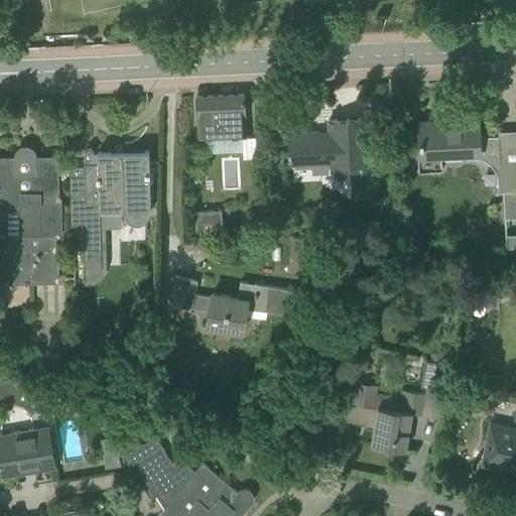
[(246,136),(245,114),(244,94),(197,96),(198,138),(246,136)]
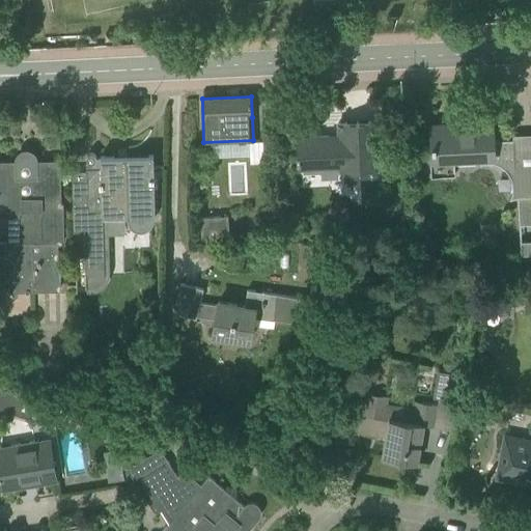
[(530,134),(512,135),(512,139),(492,140),(491,116),(472,117),(472,123),(430,126),(431,146),(432,159),(434,175),(455,174),(455,158),(480,157),(478,162),(482,161),(484,160),(487,160),(491,161),(494,161),(496,162),(499,163),(501,165),(502,165),(504,167),(505,168),(506,170),(508,173),(509,175),(509,177),(509,178),(510,182),(510,183),(510,186),(509,188),(509,191),(508,192),(507,195),(515,193),(516,224),(530,223),(530,134)]
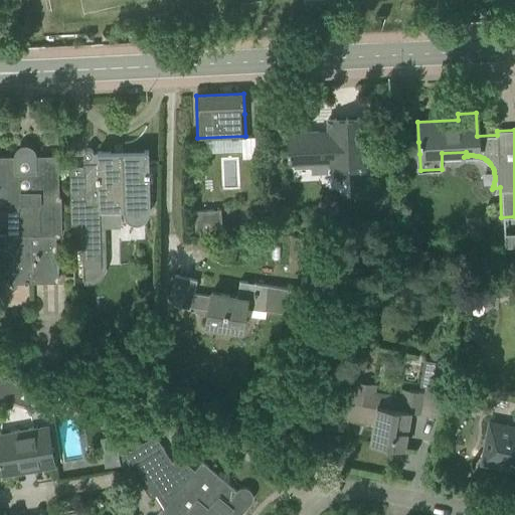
[(361,163),(360,139),(359,119),(327,120),(328,132),(319,132),(288,133),(289,151),(287,151),(288,158),(289,158),(290,164),(329,162),(330,165),(361,163)]
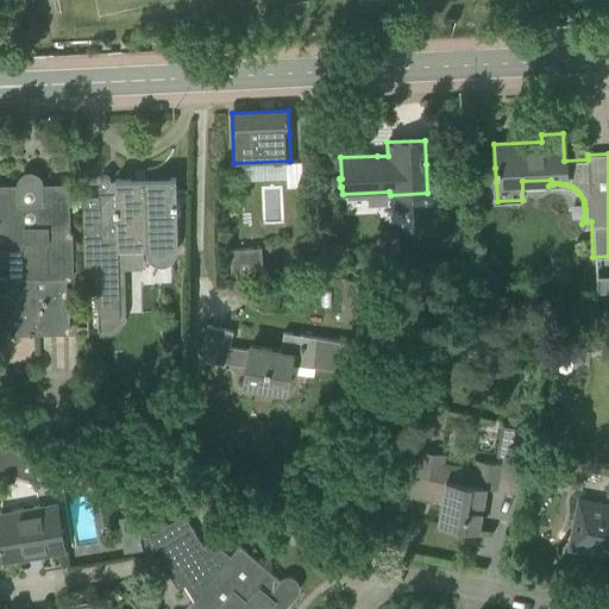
[(99,196),(83,198),(86,265),(96,264),(96,293),(98,332),(100,332),(100,331),(105,331),(108,331),(112,328),(115,326),(118,322),(119,319),(120,315),(118,248),(144,246),(145,251),(148,256),(151,259),(156,262),(161,262),(165,261),(170,258),(174,255),(176,250),(176,245),(176,231),(175,190),(175,179),(144,179),(110,180),(110,179),(108,176),(106,175),(104,175),(101,175),(100,176),(99,179),(99,181),(99,196)]
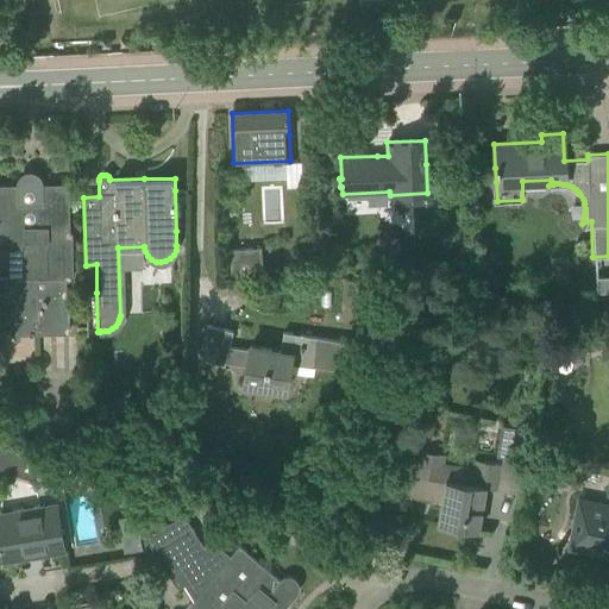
[(66,253),(66,188),(39,188),(38,182),(38,181),(36,179),(35,177),(32,176),(30,176),(27,176),(26,176),(24,179),(23,180),(22,182),(20,188),(0,188),(0,244),(10,245),(10,277),(0,277),(0,326),(1,327),(6,327),(11,326),(11,333),(68,332),(67,295),(64,295),(64,253),(66,253)]
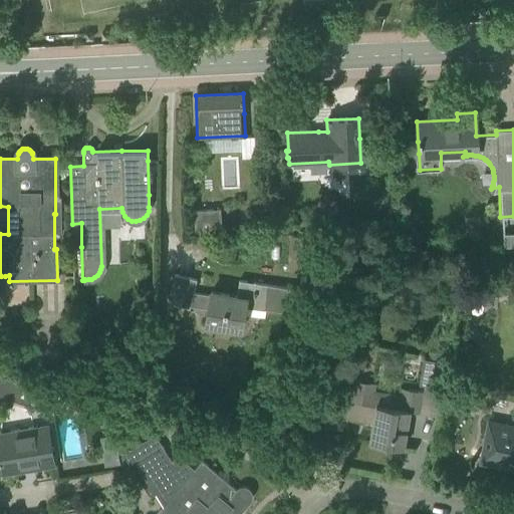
[(220,209),(213,209),(193,211),(195,237),(221,235),(220,209)]
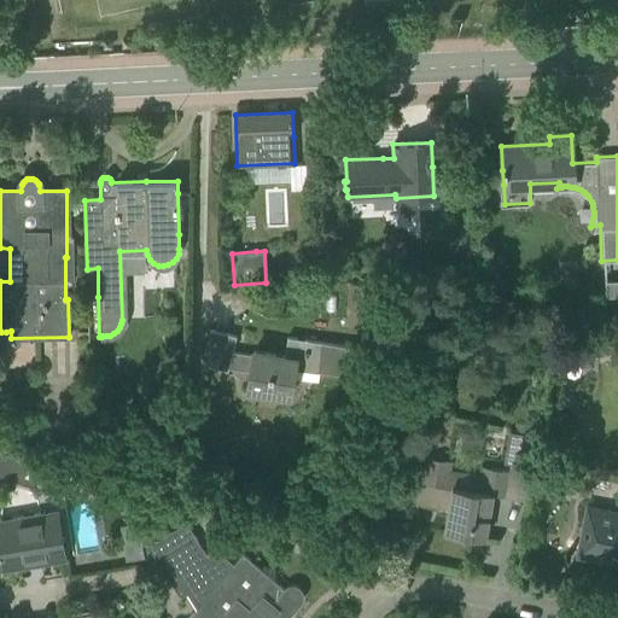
[(354,345),(321,342),(287,337),(284,356),(278,354),(254,351),(252,355),(232,351),(237,336),(210,330),(209,366),(211,367),(228,371),(229,363),(251,366),(248,389),(270,392),(290,395),(293,377),(318,379),(320,367),(351,371),(354,345)]
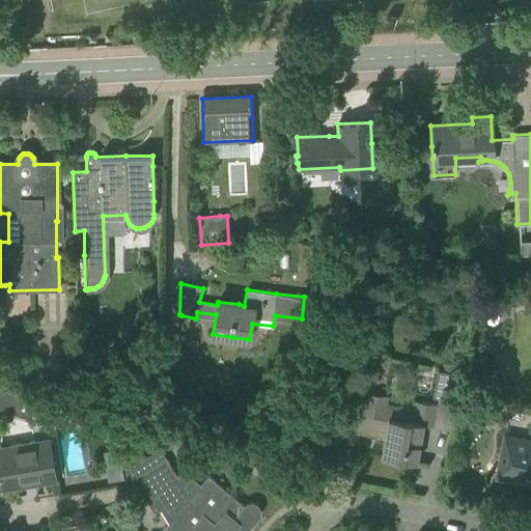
[(457,402),(462,375),(438,371),(434,397),(457,402)]
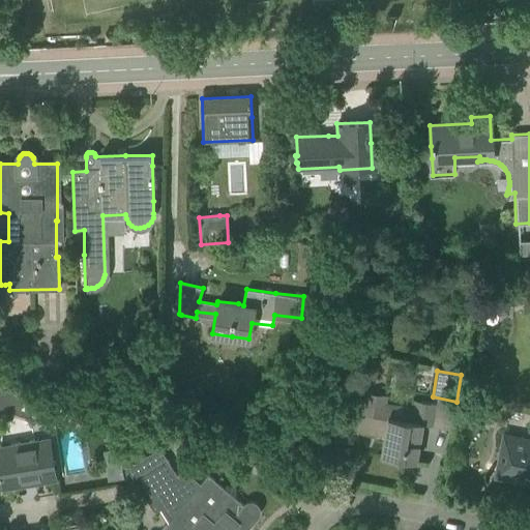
[(100,400),(94,387),(81,395),(88,407),(100,400)]
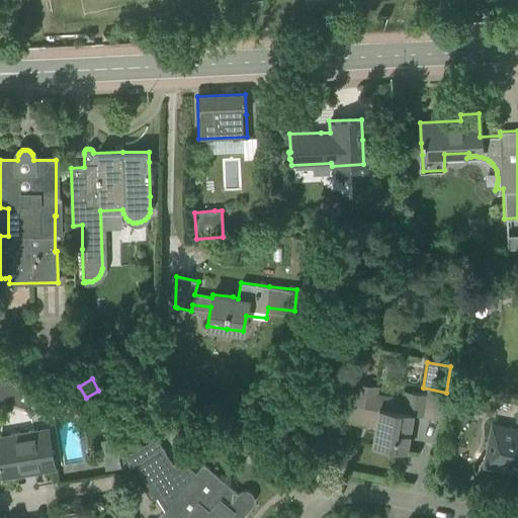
[(416,393),(405,392),(404,400),(376,395),(377,386),(357,383),(354,405),(378,409),(372,446),(406,451),(416,393)]
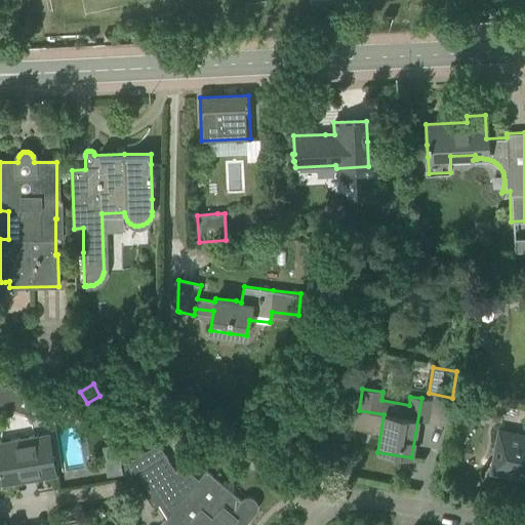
[(21,390),(13,410),(31,415),(36,400),(37,395),(21,390)]
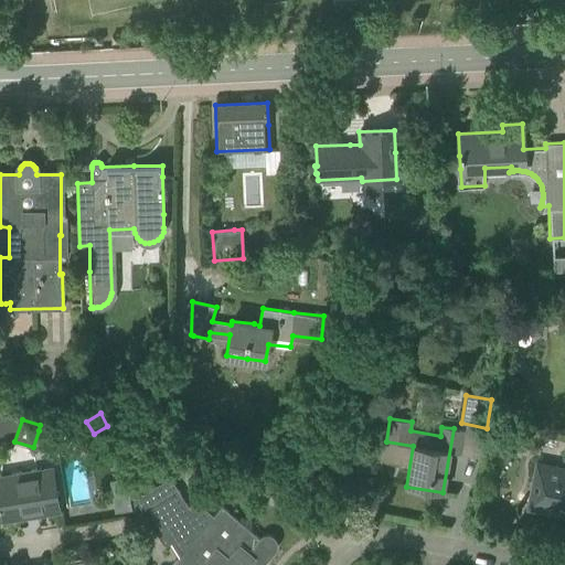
[(564,468),(558,468),(536,462),(528,509),(555,514),(556,508),(564,509),(564,468)]
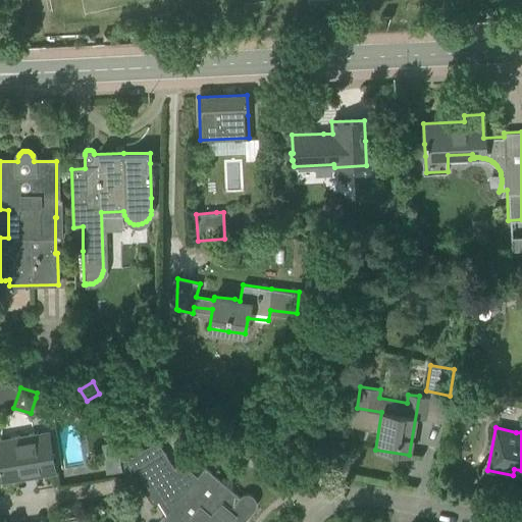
[(55,471),(51,451),(48,432),(16,438),(0,440),(0,468),(0,469),(2,479),(55,471)]
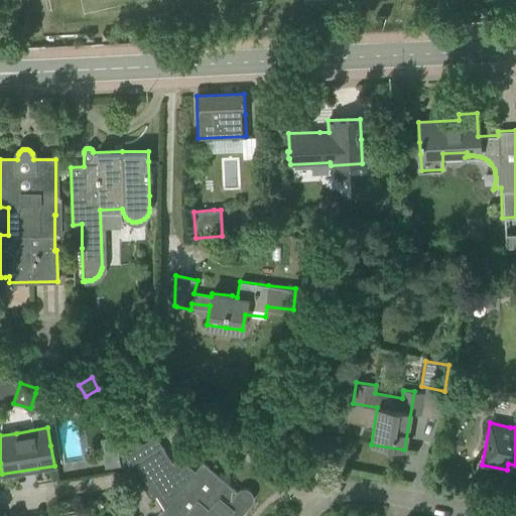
[(115,435),(100,438),(105,468),(120,465),(115,435)]
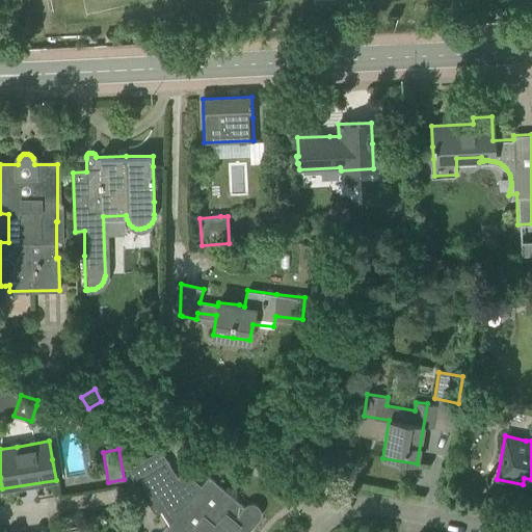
[(246,505),(244,507),(209,477),(202,485),(190,477),(188,476),(186,475),(184,475),(182,475),(180,476),(178,477),(167,461),(155,469),(137,480),(156,509),(162,506),(169,517),(173,520),(161,531),(240,531),(244,528),(247,531),(258,519),(260,516),(260,513),(260,511),(259,508),(257,506),(255,505),(251,504),(249,504),(246,505)]
